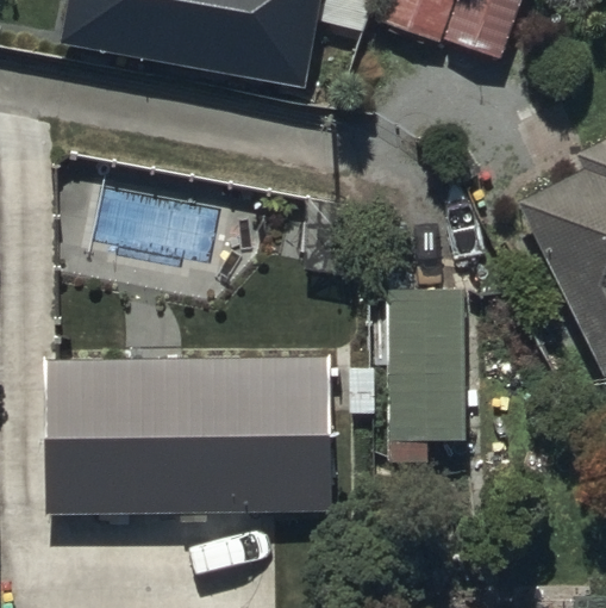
[(73,0),(66,43),(308,86),(323,0),(73,0)]
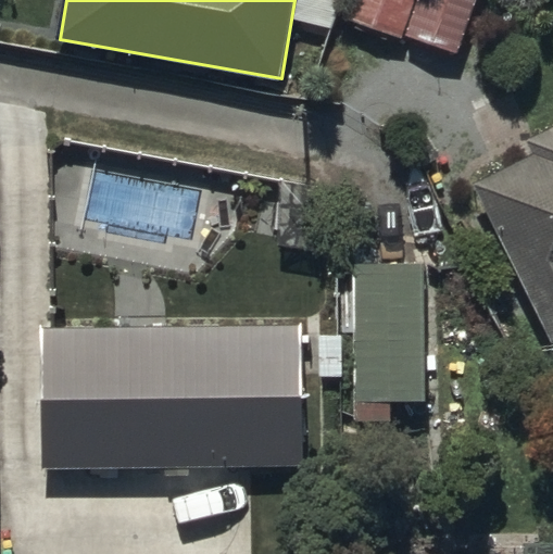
[(459,52),(475,0),(360,0),(353,21),(405,39),(407,35),(459,52)]
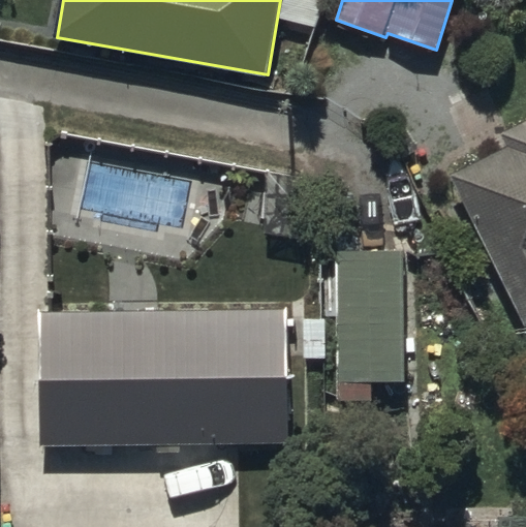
[(525,125),(505,135),(509,143),(446,175),(523,324),(525,322),(525,125)]
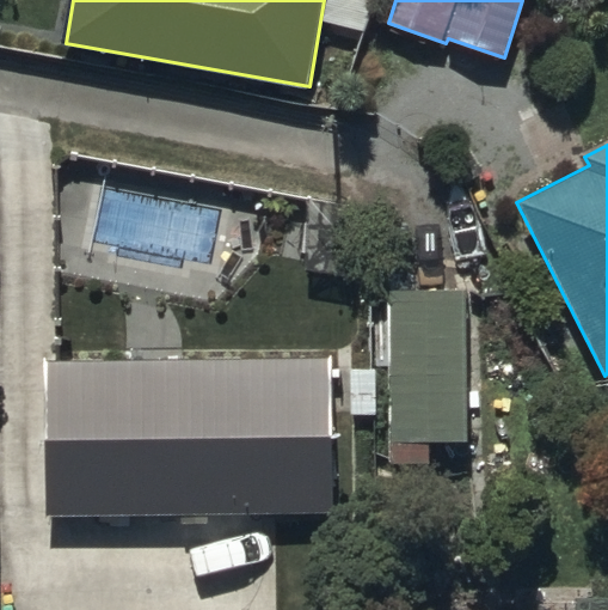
[(468,287),(391,288),(392,439),(471,439),(468,287)]
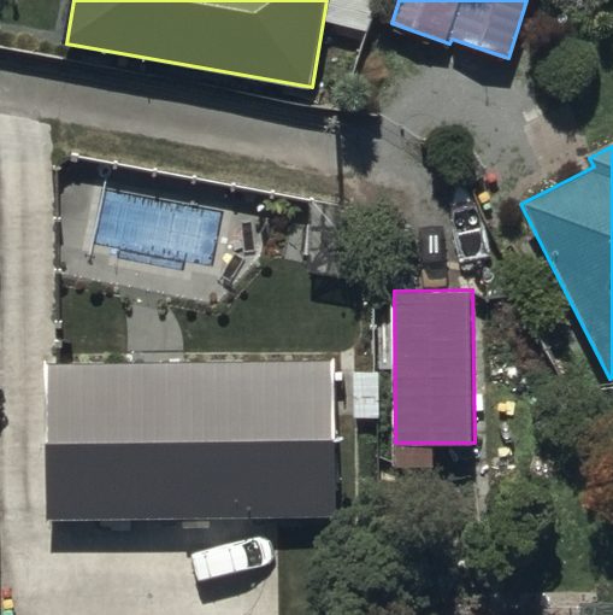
[(332,362),(47,364),(48,520),(335,517),(332,362)]
